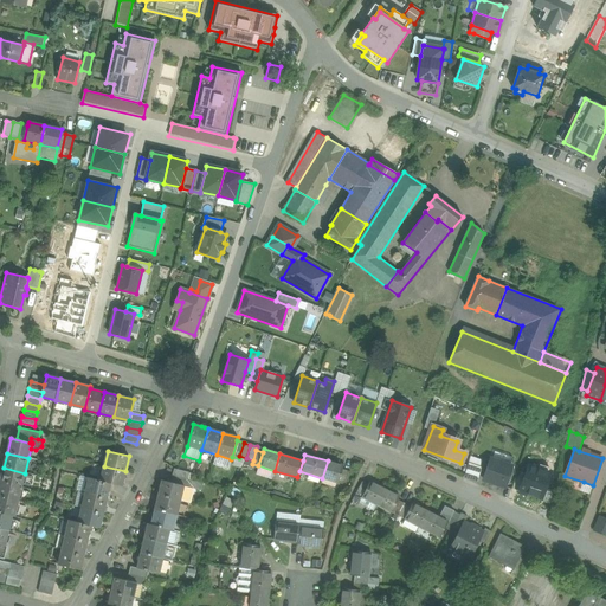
[(470,456),(464,477),(478,481),(483,459),(470,456)]
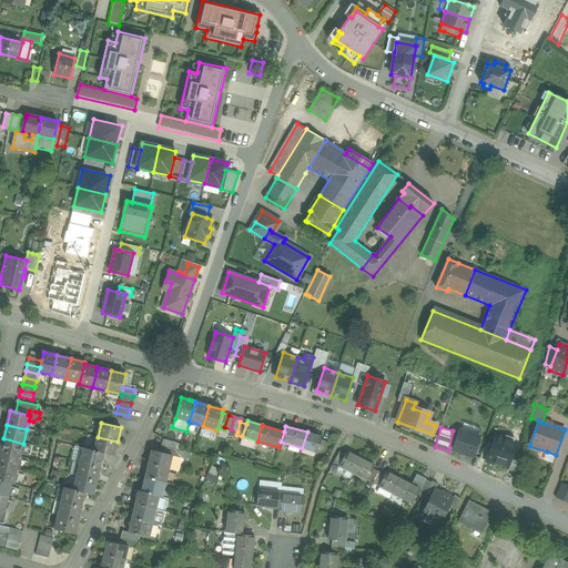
[(459,430),(453,449),(465,454),(473,456),(479,437),(459,430)]
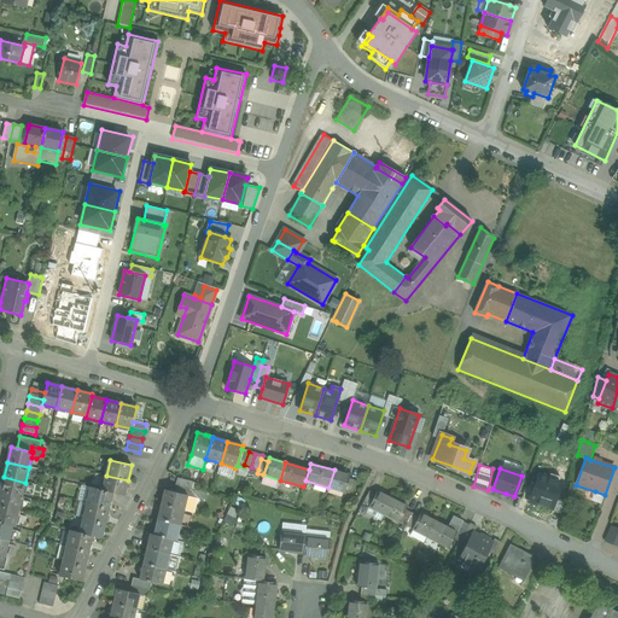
[(350,474),(334,470),(328,488),(345,493),(349,479),(350,474)]
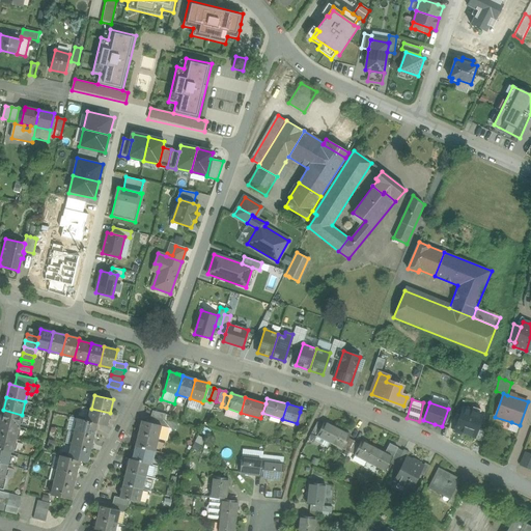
[(482,415),(464,408),(455,429),(464,431),(474,436),(482,415)]
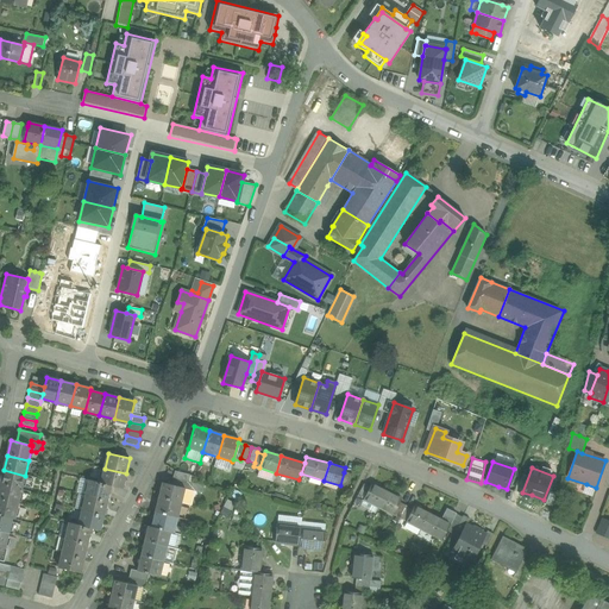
[(126,473),(105,469),(101,483),(100,483),(111,485),(123,489),(126,473)]
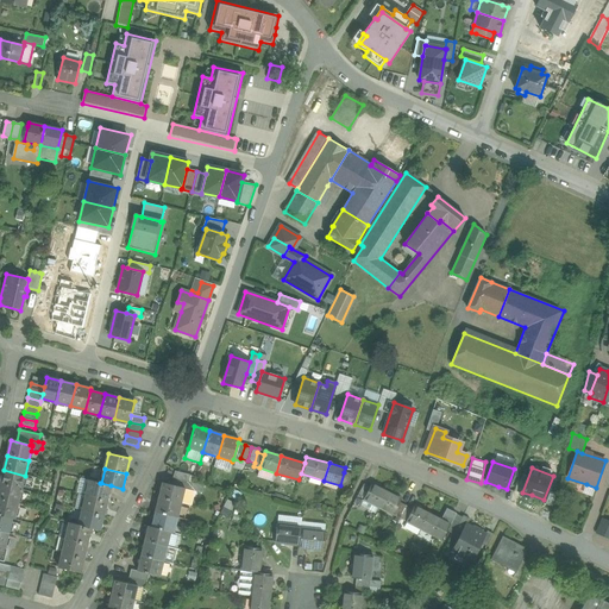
[(4,470),(0,483),(0,484),(22,490),(25,476),(4,470)]
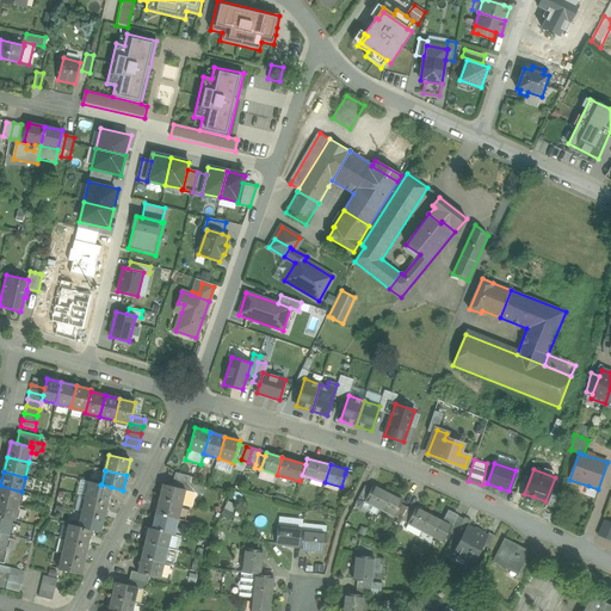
[(191,476),(176,473),(173,480),(190,483),(191,476)]
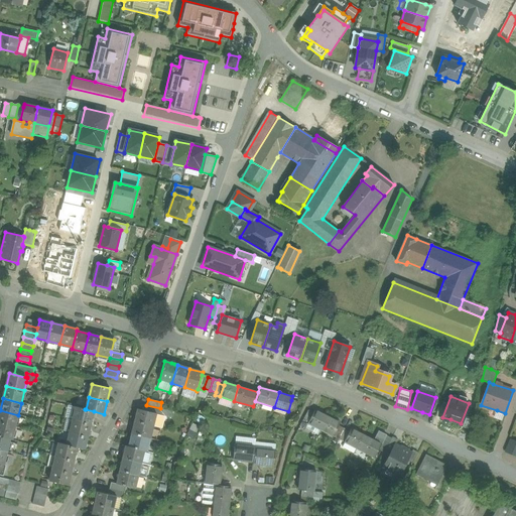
[(297,402),(291,400),(288,411),(293,413),(297,402)]
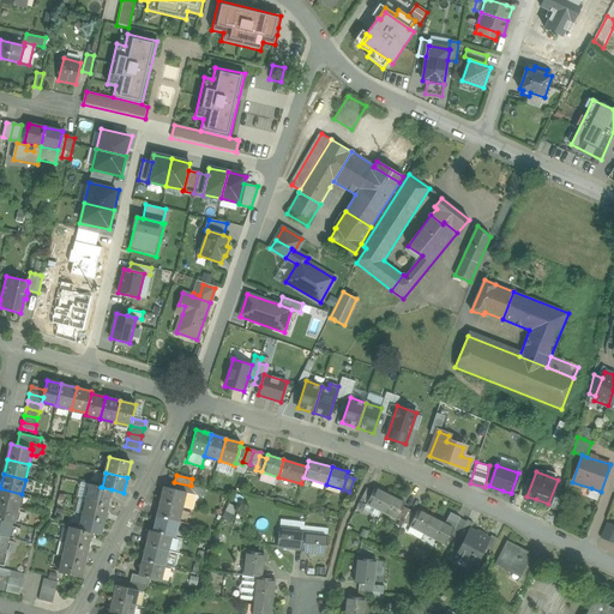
[(191,486),(174,482),(173,489),(187,493),(186,493),(193,494),(196,487),(191,486)]
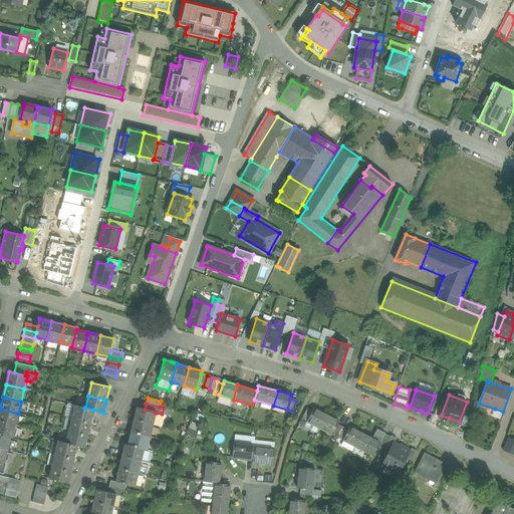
[(85,408),(75,406),(72,419),(90,423),(93,410),(84,408),(85,408)]
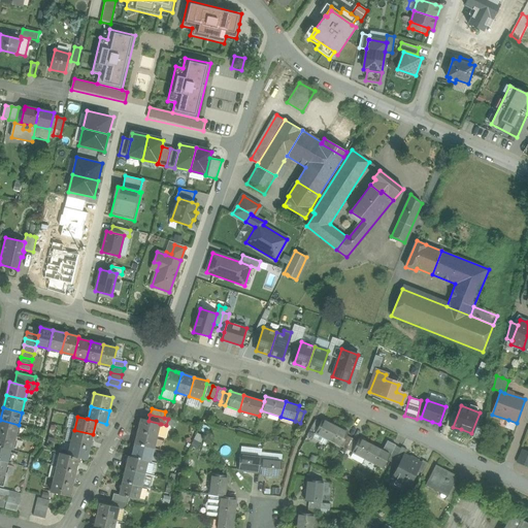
[(149,421),(140,419),(137,432),(157,436),(160,424),(161,424),(149,421)]
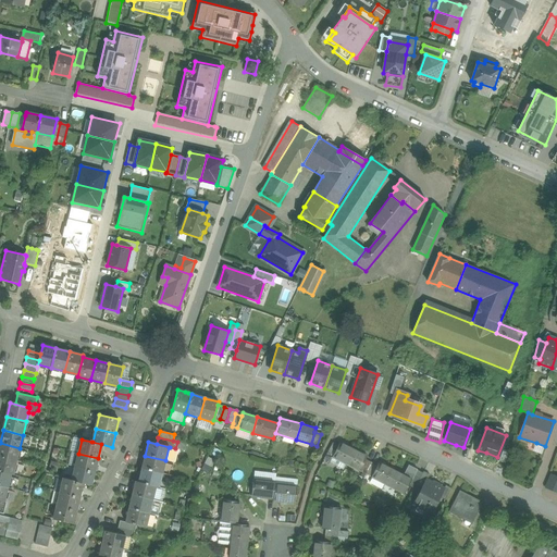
[(338,446),(332,457),(341,461),(346,465),(354,449),(339,442),(338,446)]
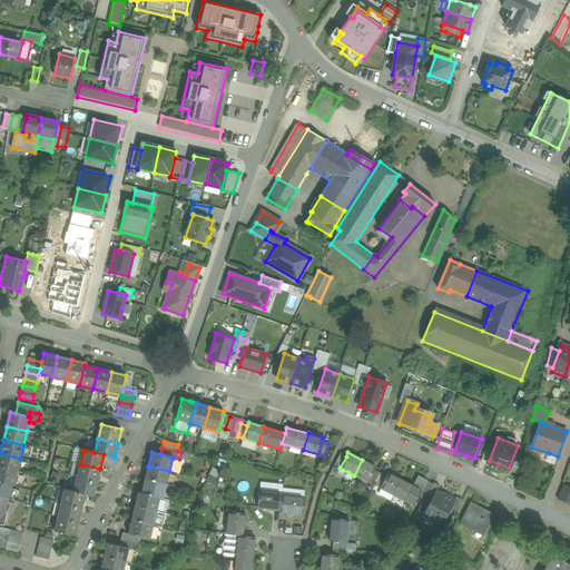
[(20,459),(0,453),(0,468),(17,472),(20,459)]
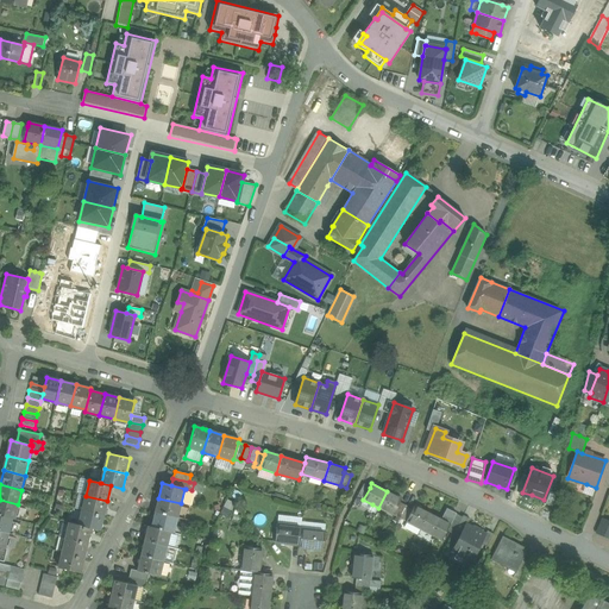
[(364,484),(357,497),(363,500),(370,488),(364,484)]
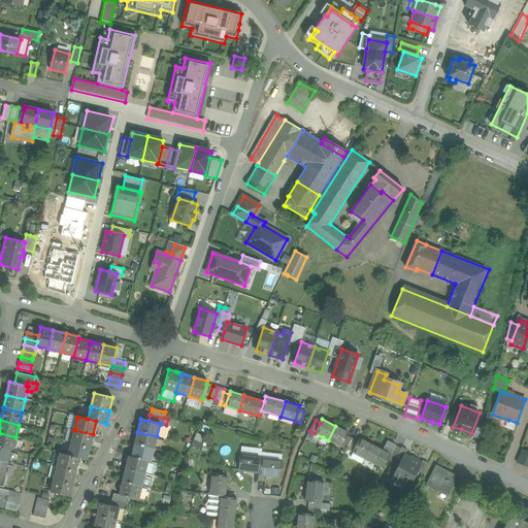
[(508,420),(505,430),(513,433),(517,423),(508,420)]
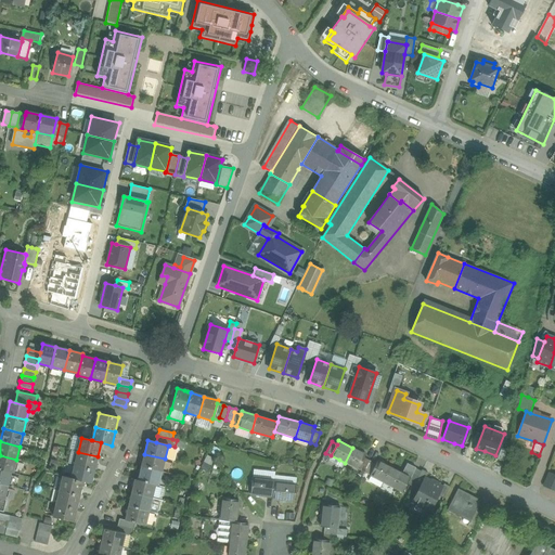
[(175,447),(168,446),(165,459),(175,461),(178,448),(175,447)]
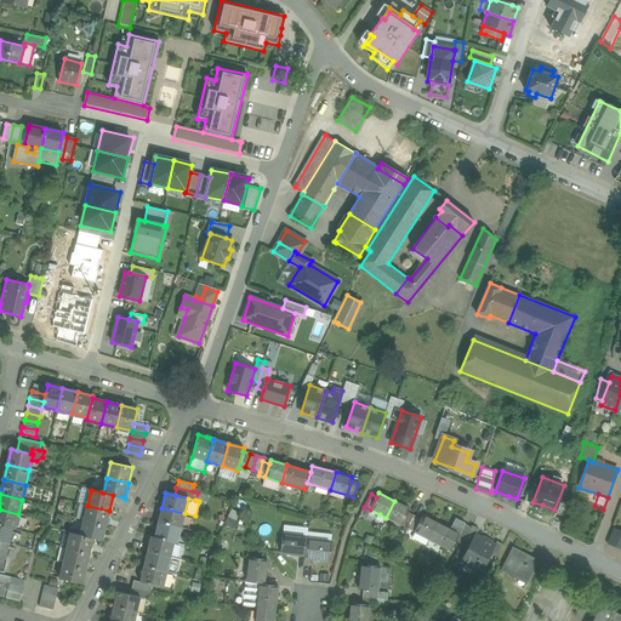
[(410,508),(394,501),(386,518),(402,525),(408,513),(410,508)]
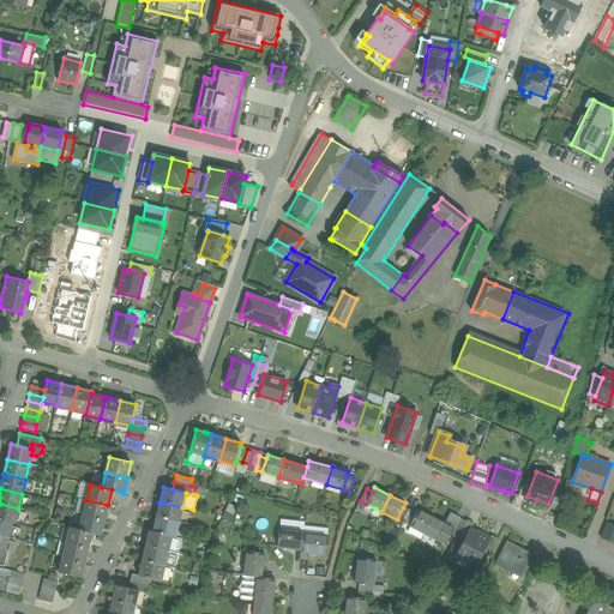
[(108,505),(86,500),(83,515),(104,519),(108,505)]
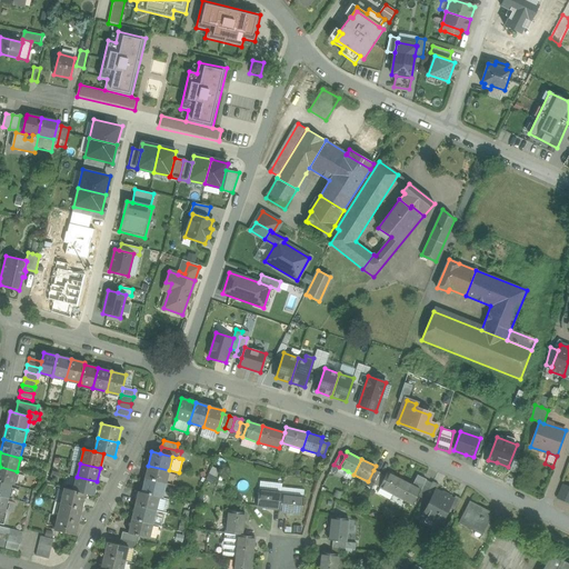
[(169,470),(148,466),(146,479),(166,485),(169,472),(169,470)]
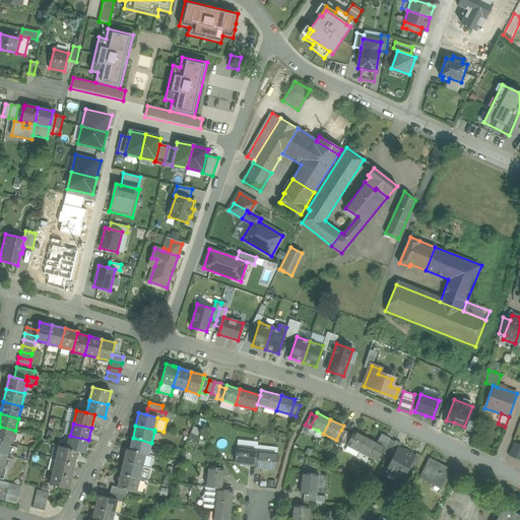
[(15,431),(0,427),(0,440),(10,443),(12,444),(15,431)]
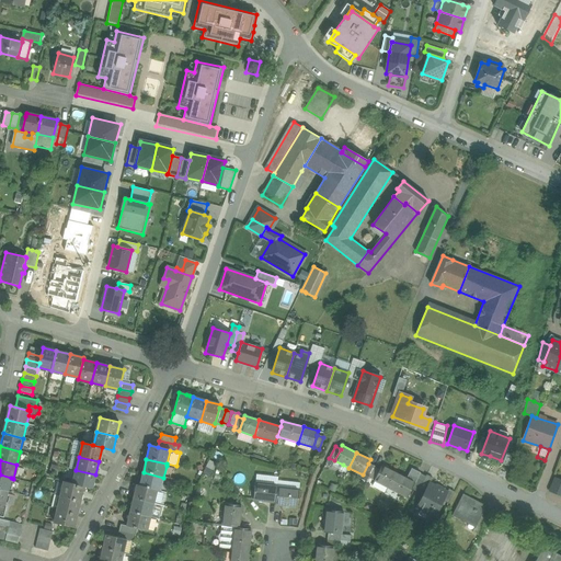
[(343,465),(334,460),(332,466),(340,470),(343,465)]
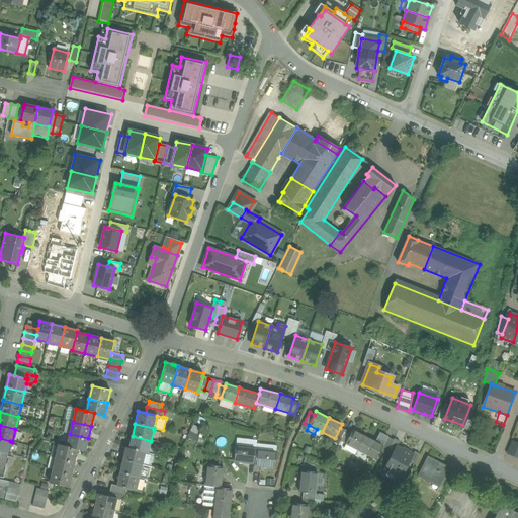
[(345,430),(340,428),(335,438),(340,441),(345,430)]
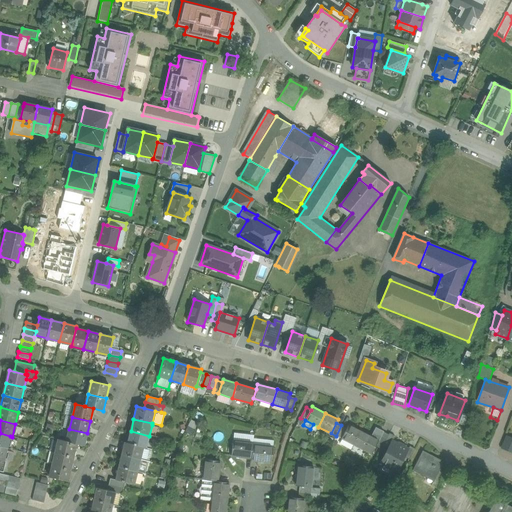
[(347,428),(341,425),(336,436),(341,439),(347,428)]
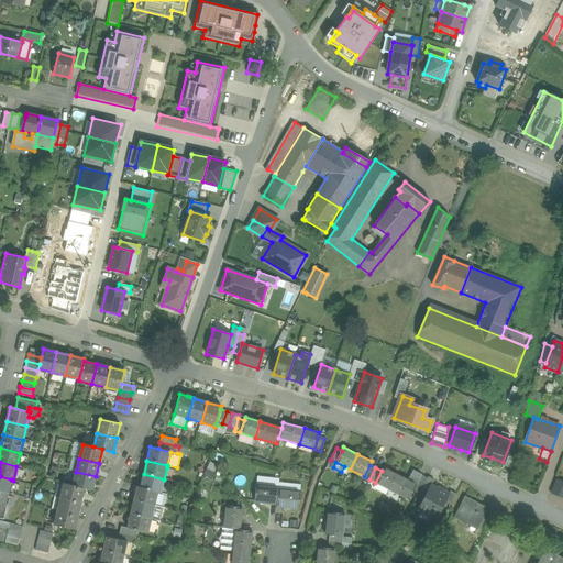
[(397,474),(383,467),(382,471),(375,483),(389,489),(397,474)]
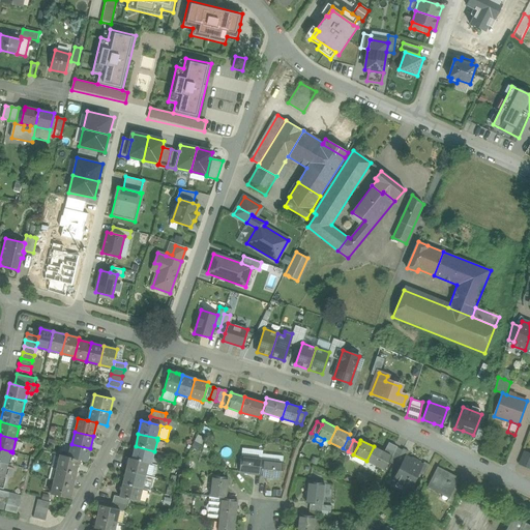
[(398,447),(389,443),(384,452),(392,457),(394,451),(395,451),(396,447),(398,447)]
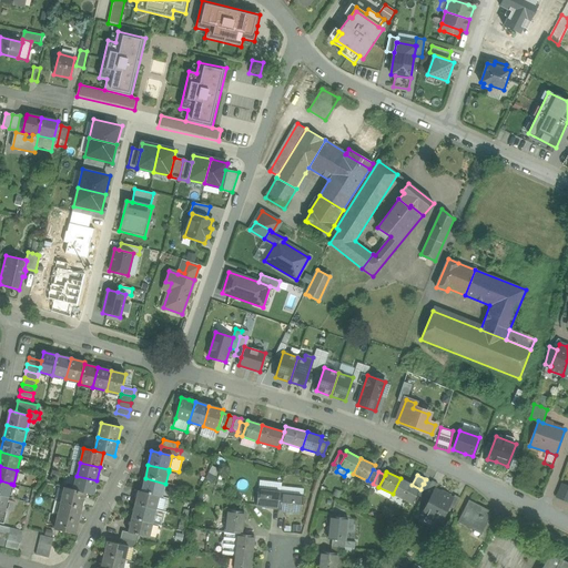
[(93,495),(97,480),(77,476),(73,490),(85,493),(93,495)]
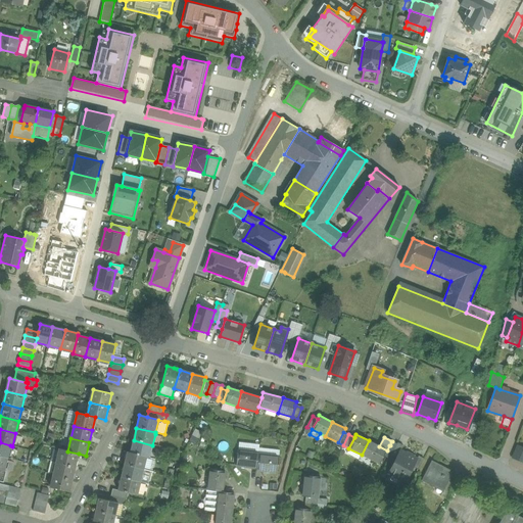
[(152,445),(134,440),(131,453),(131,454),(147,457),(147,458),(149,458),(150,458),(152,445)]
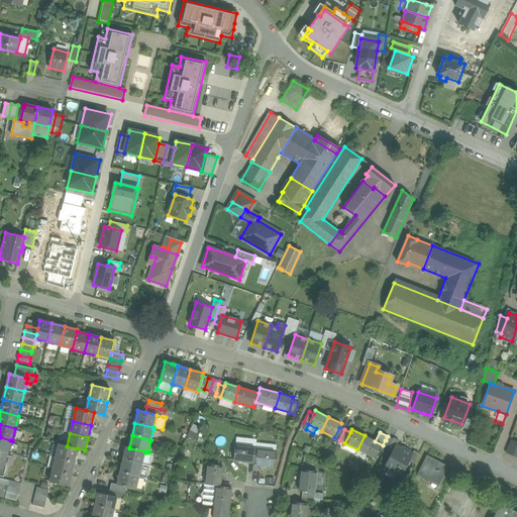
[(375,441),(365,435),(357,449),(376,458),(380,450),(383,445),(375,441)]
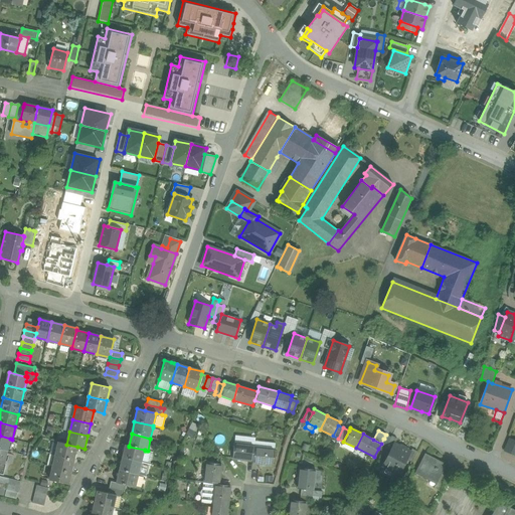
[(390,438),(385,435),(384,439),(383,439),(381,444),(378,449),(383,452),(390,438)]
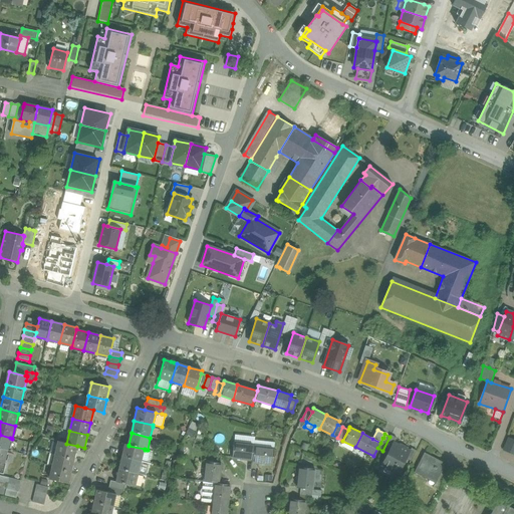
[(10,438),(0,435),(0,449),(7,451),(10,438)]
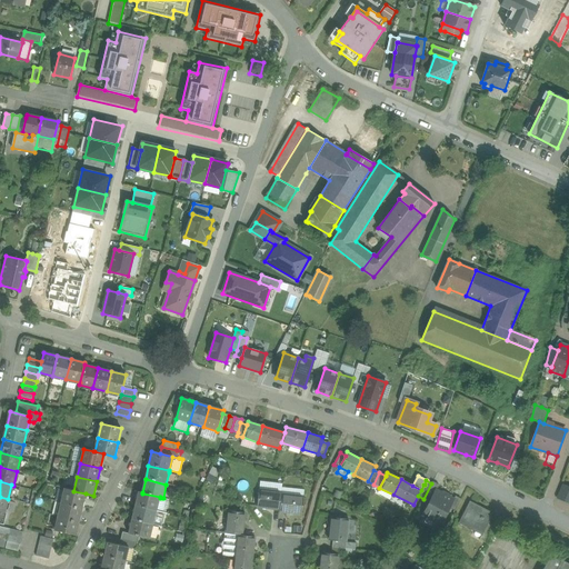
[(439,486),(432,482),(431,483),(423,499),(429,502),(436,491),(439,486)]
